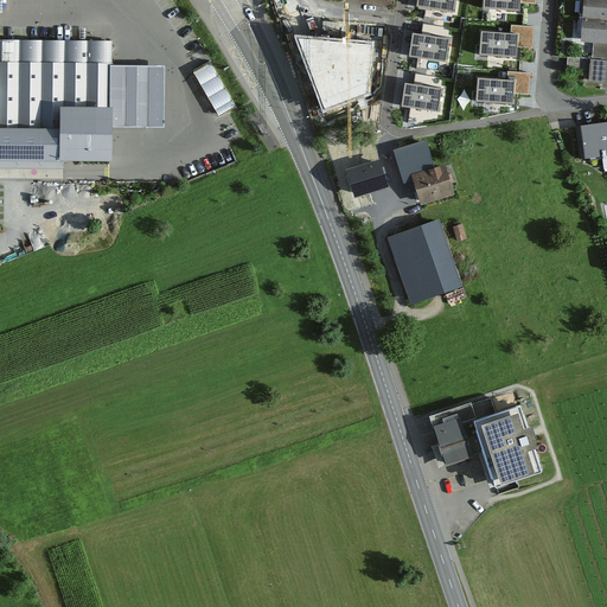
[(455,0),(417,0),(417,7),(453,13),(455,0)]
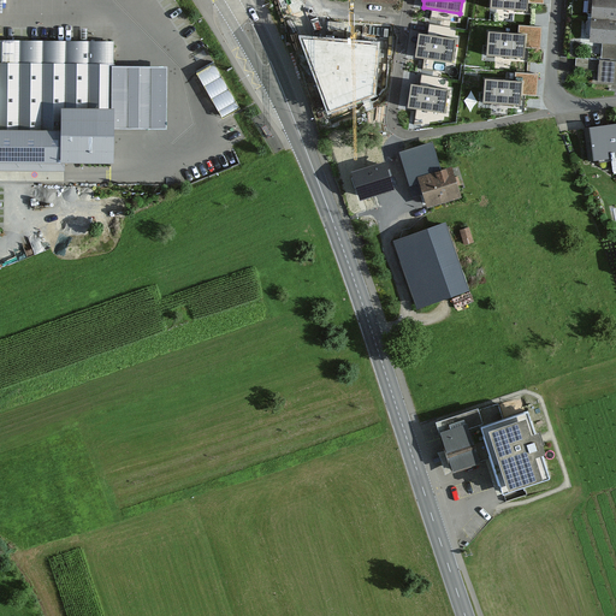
[(490,0),(490,9),(527,11),(528,3),(544,4),(544,0),(490,0)]
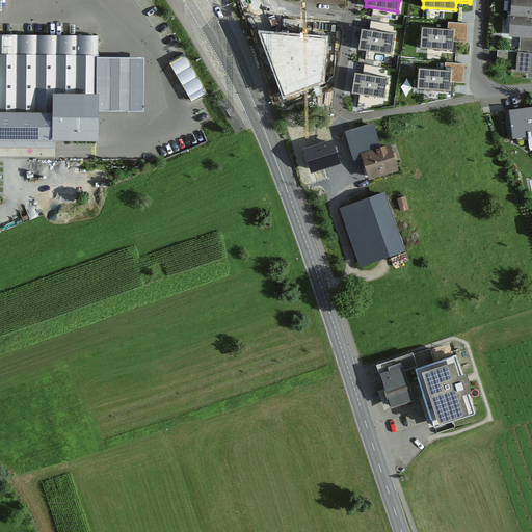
[(531,0),(512,0),(512,17),(531,18),(531,0)]
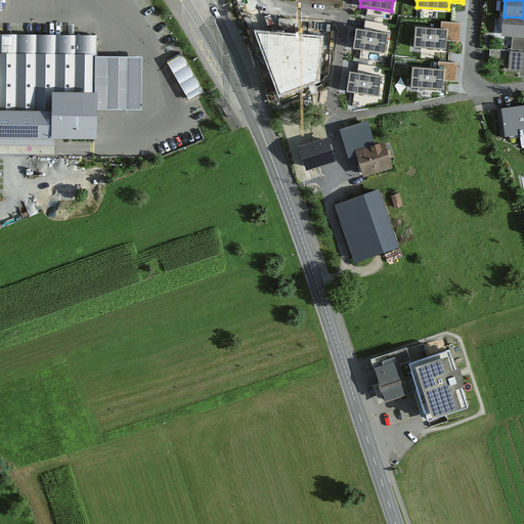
[(523,17),(505,16),(504,35),(512,36),(523,36),(523,17)]
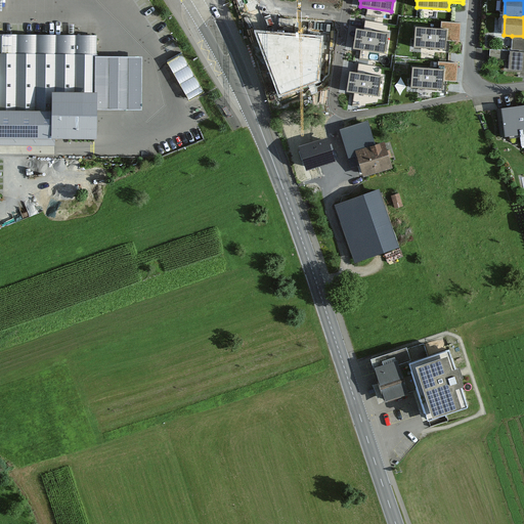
[(441,29),(416,27),(415,47),(446,49),(446,42),(461,43),(462,26),(442,24),(441,29)]
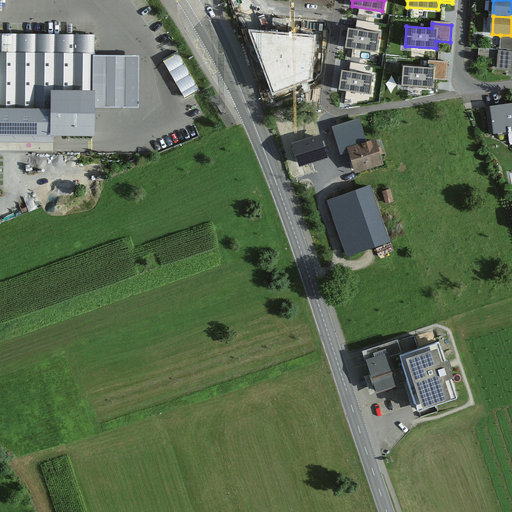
[(380,33),(349,28),(346,49),(376,54),(380,33)]
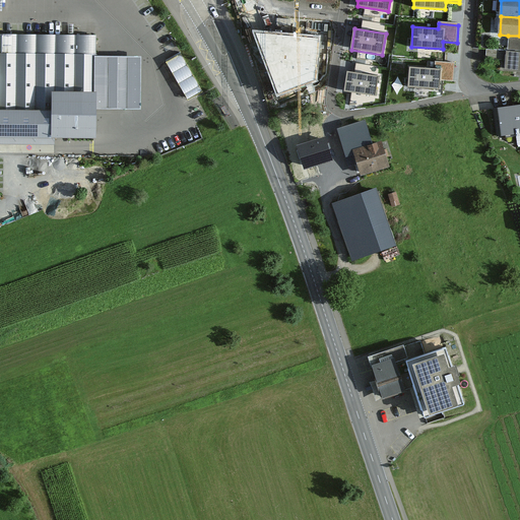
[(100,31),(0,31),(0,134),(38,135),(101,135),(101,106),(101,51),(100,31)]
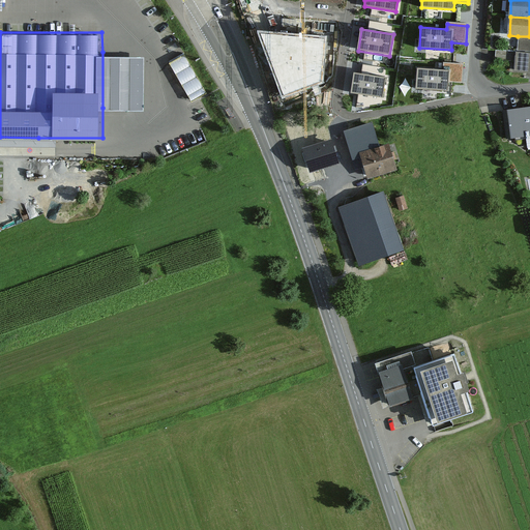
[(326,36),(259,32),(283,99),(304,90),(324,83),(325,65),(326,36)]
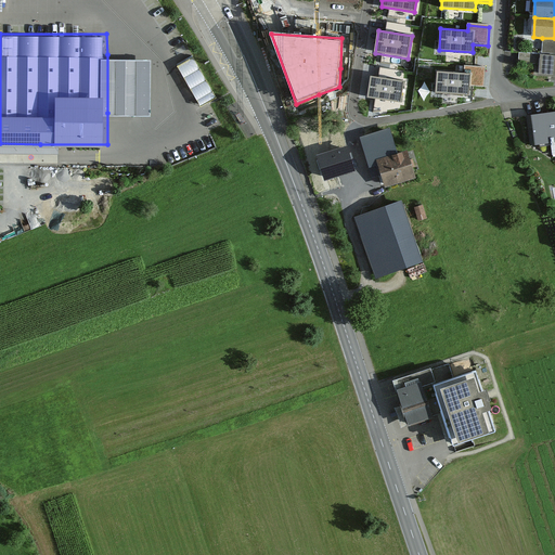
[(554,38),(542,38),(541,52),(554,52),(554,38)]
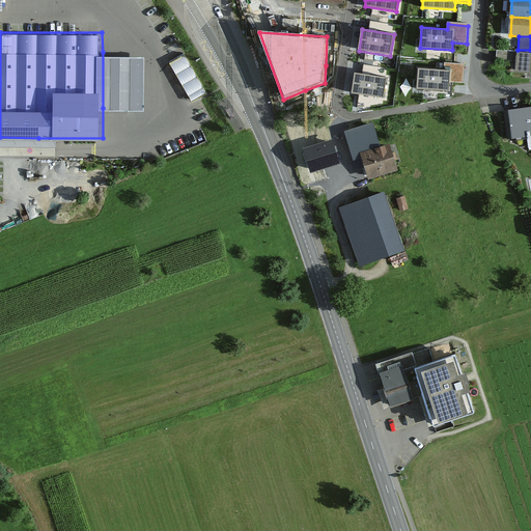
[(186,49),(172,57),(195,95),(208,87),(186,49)]
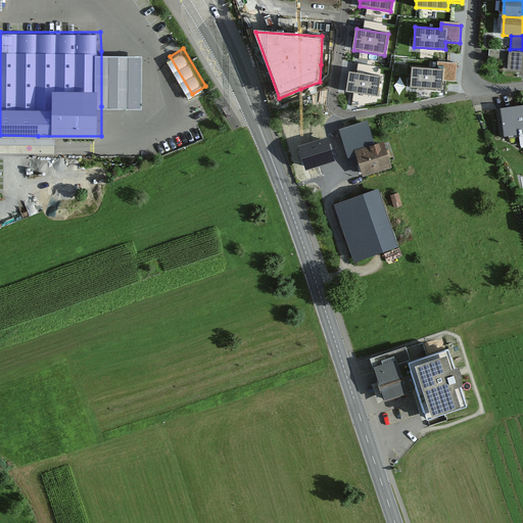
[(522,53),(489,50),(488,59),(508,61),(507,72),(522,73),(522,53)]
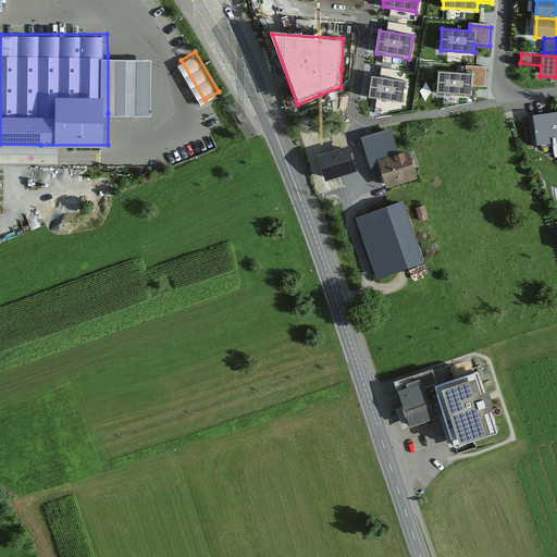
[(155,113),(155,54),(108,54),(108,113),(155,113)]
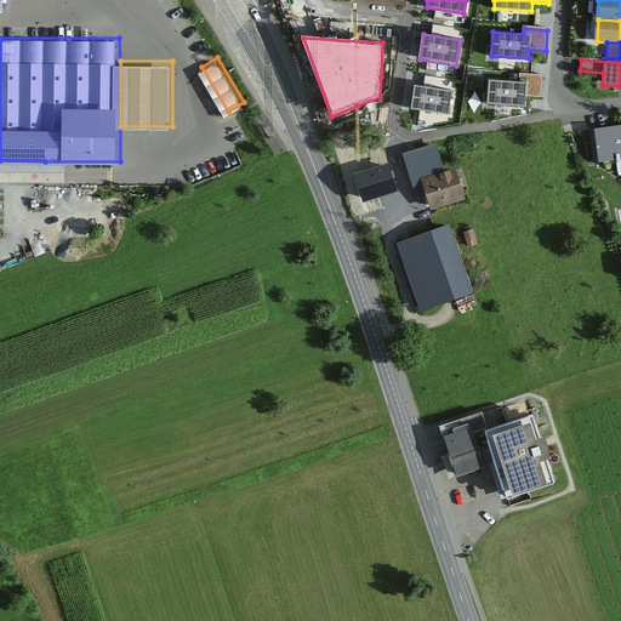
[(519,81),(489,79),(488,103),(525,106),(525,98),(542,100),(543,78),(520,75),(519,81)]
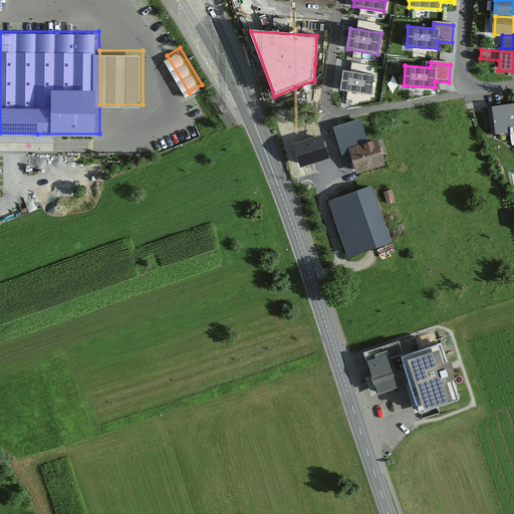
[(374,75),(343,70),(340,91),(371,96),(374,75)]
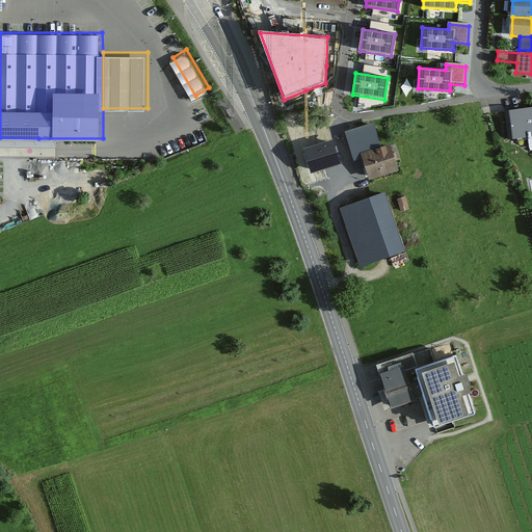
[(531,109),(507,113),(510,140),(531,137),(531,142),(531,109)]
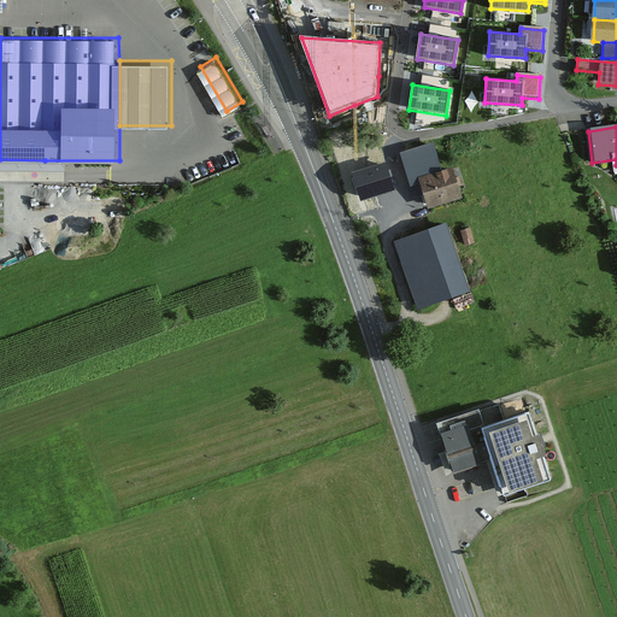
[(435,152),(401,163),(412,201),(424,198),(428,209),(462,198),(454,174),(442,177),(435,152)]
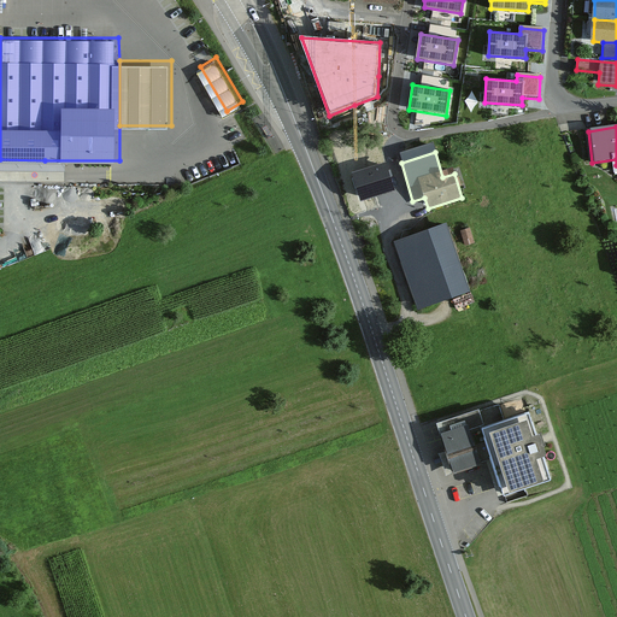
[(110,171),(74,170),(72,178),(109,180),(110,171)]
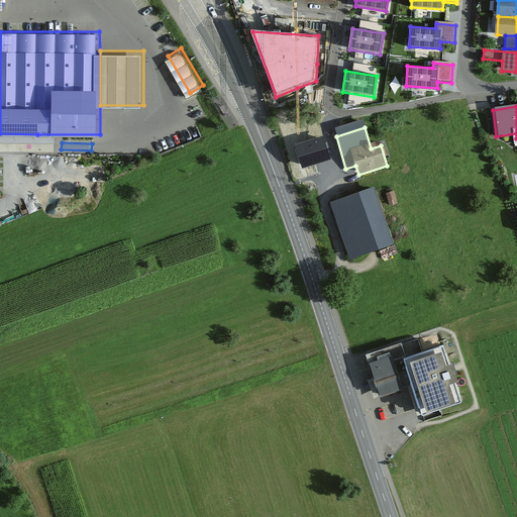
[(325,149),(302,157),(308,176),(330,168),(325,149)]
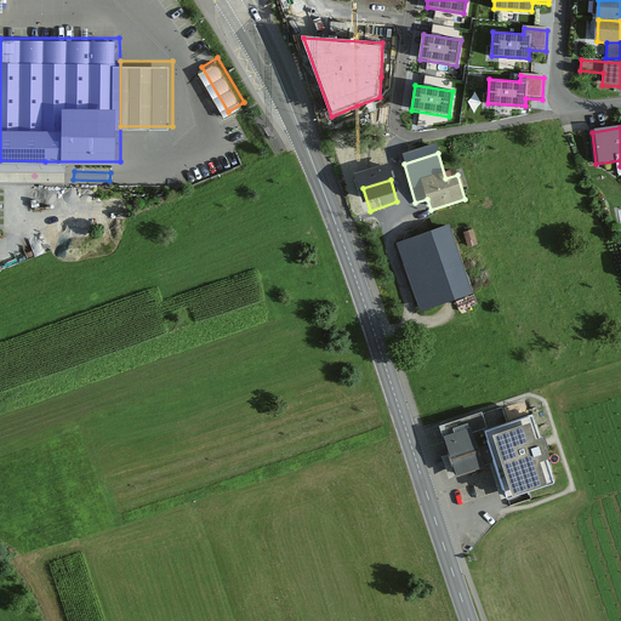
[(449,229),(403,246),(426,311),(472,294),(449,229)]
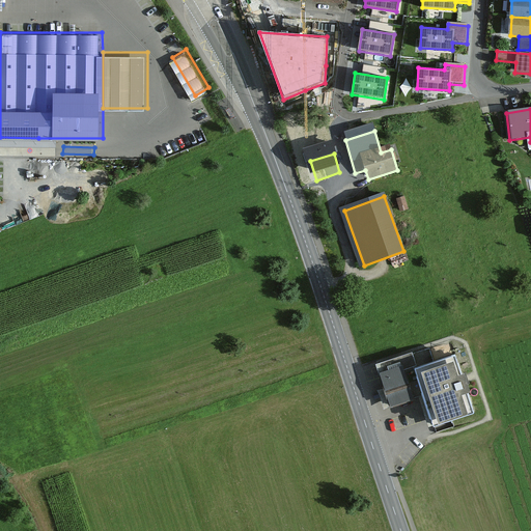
[(403,197),(397,200),(402,212),(409,208),(403,197)]
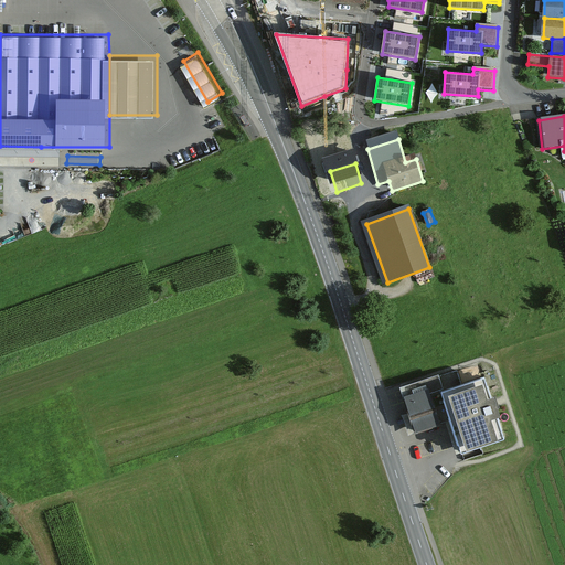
[(416,433),(452,420),(443,394),(461,387),(456,372),(402,391),(416,433)]
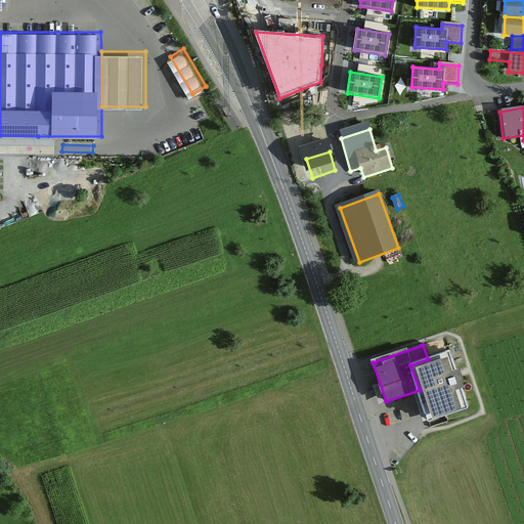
[(449,352),(428,359),(410,365),(420,390),(430,420),(434,418),(455,410),(468,406),(449,352)]
